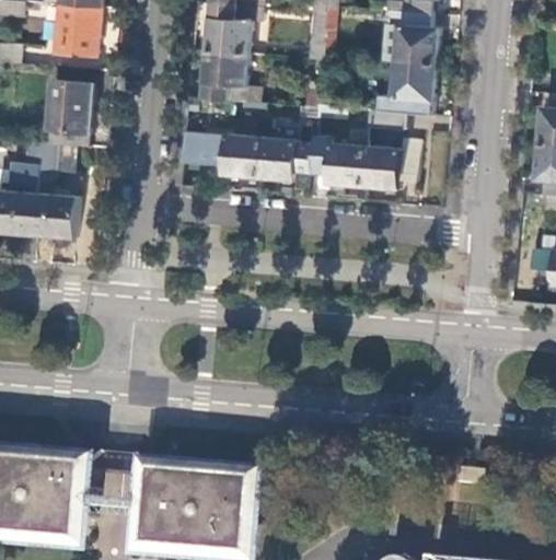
[(25,0),(0,0),(0,13),(24,16),(25,0)]
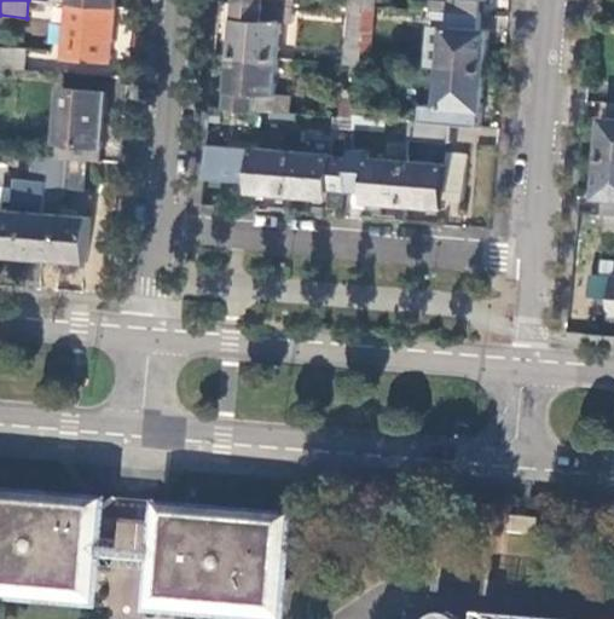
[(348,0),(348,12),(360,12),(360,4),(360,0),(348,0)]
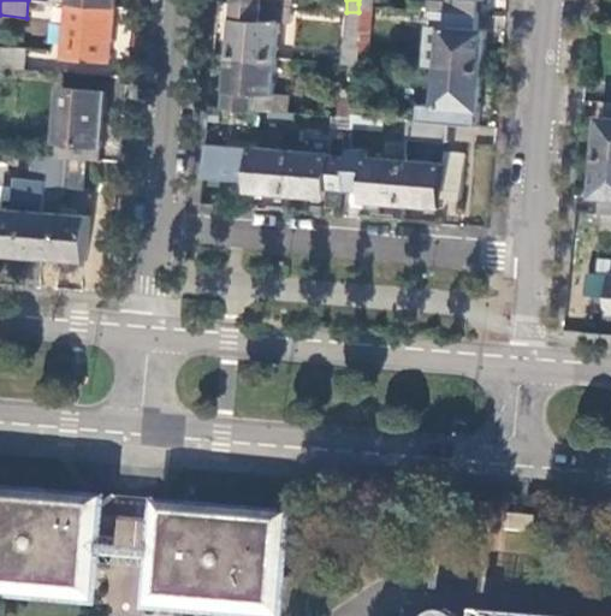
[(426,0),(426,10),(478,13),(478,0),(426,0)]
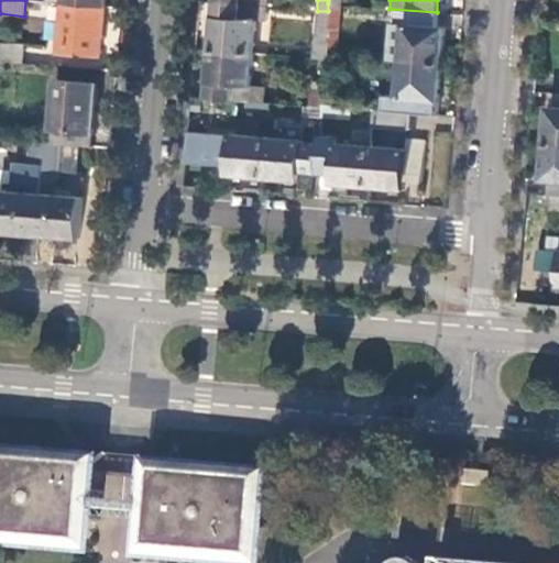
[(98,55),(103,6),(61,2),(57,52),(98,55)]
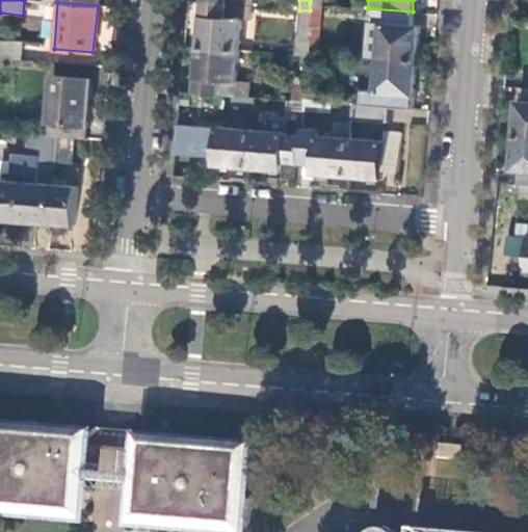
[(241,5),(203,2),(200,47),(238,51),(241,5)]
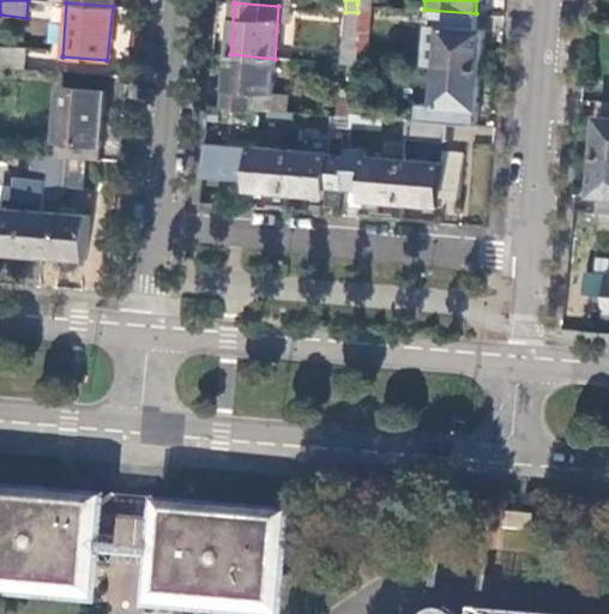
[(365,60),(371,5),(357,4),(357,12),(353,60),(365,60)]
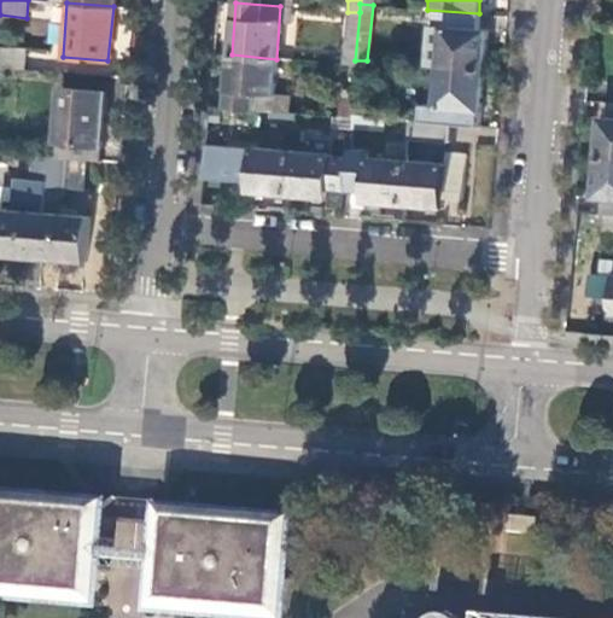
[(479,13),(427,10),(426,10),(425,22),(431,22),(431,25),(443,27),(439,66),(482,70),(485,30),(477,29),(479,13)]
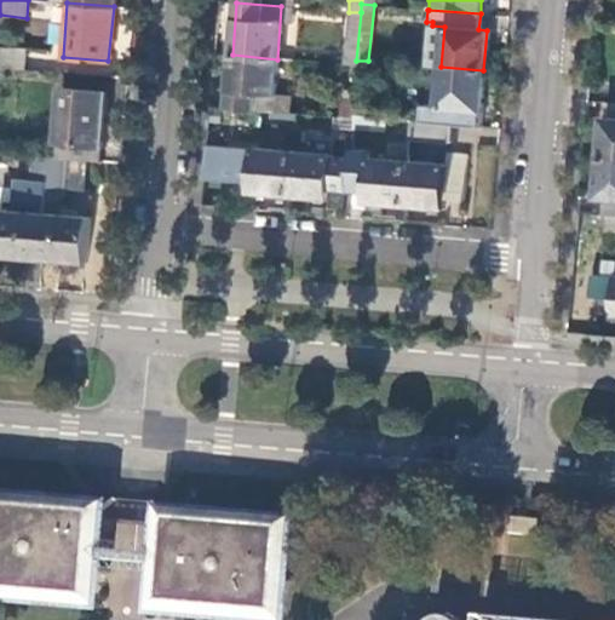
[(361,12),(349,12),(344,64),(356,65),(356,61),(361,12)]
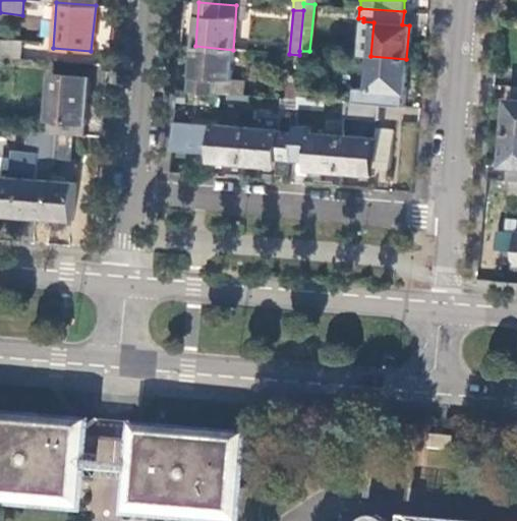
[(20,41),(0,39),(0,56),(18,58),(20,41)]
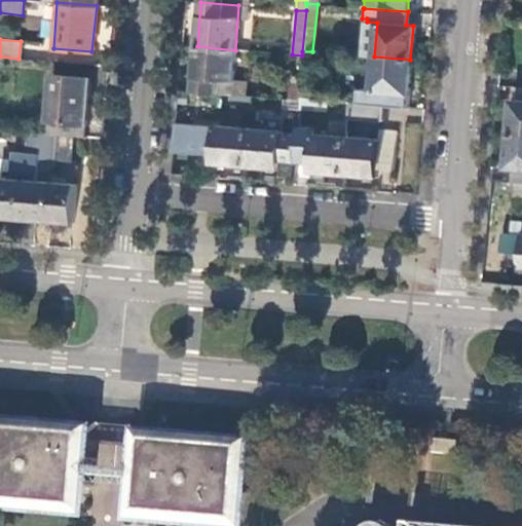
[(235,50),(197,46),(193,91),(229,94),(247,96),(248,82),(232,80),(235,50)]
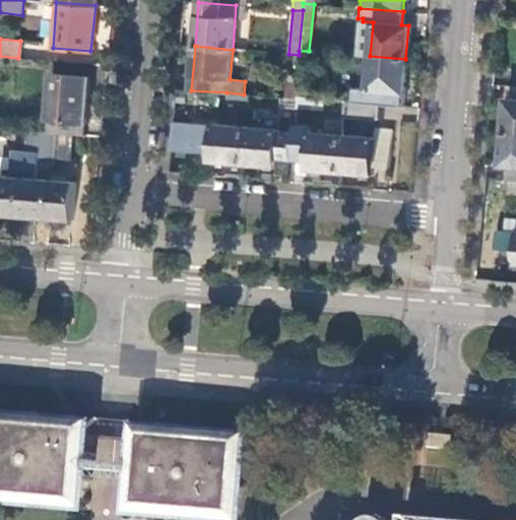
[(405,59),(370,56),(367,87),(355,86),(353,101),(375,103),(402,105),(405,59)]
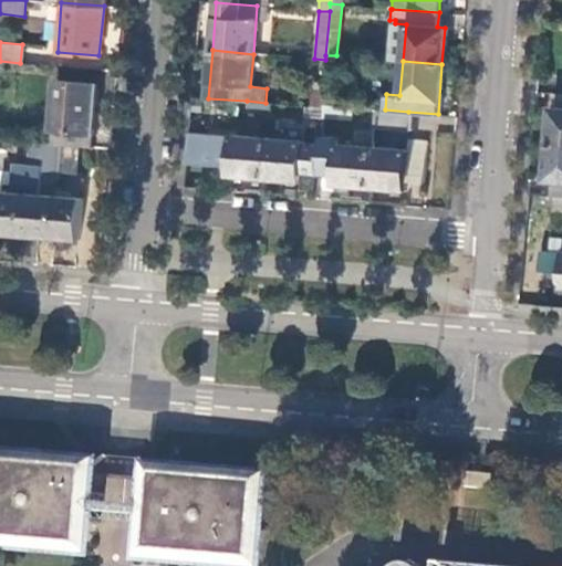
[(79,146),(91,147),(96,84),(55,81),(50,144),(79,146)]
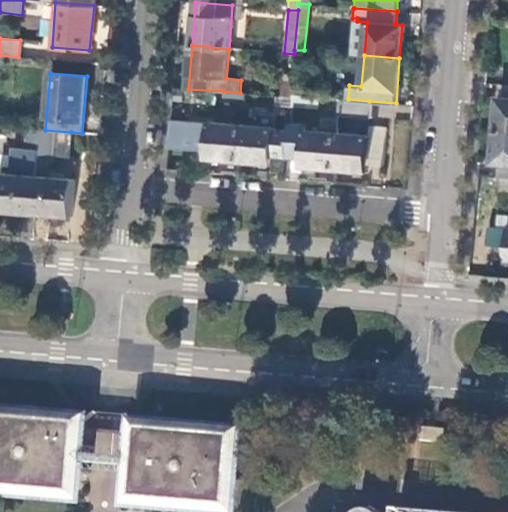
[(291,94),(292,75),(281,73),(279,96),(291,97),(291,94)]
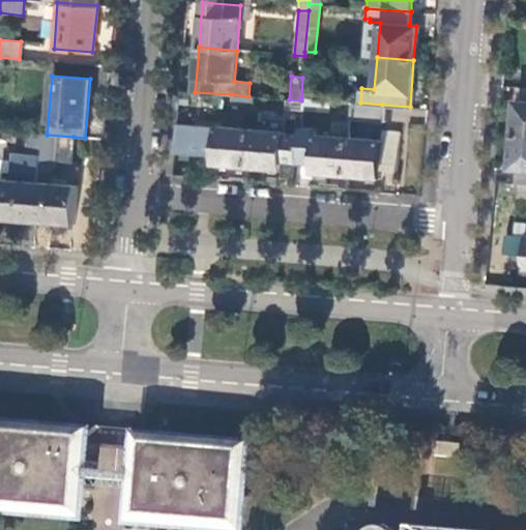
[(525,87),(520,87),(519,100),(512,99),(509,135),(525,136),(525,87)]
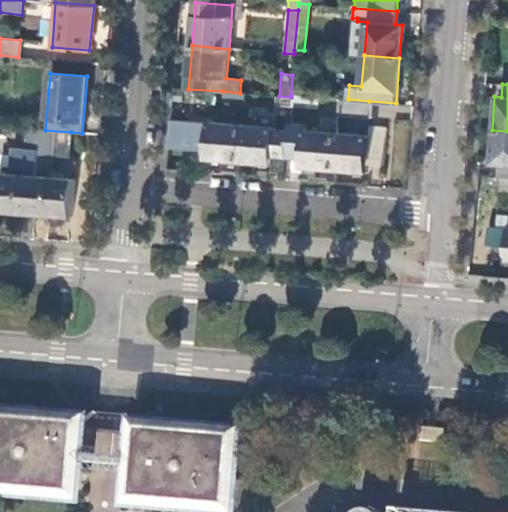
[(244,93),(240,93),(223,91),(222,101),(243,102),(244,93)]
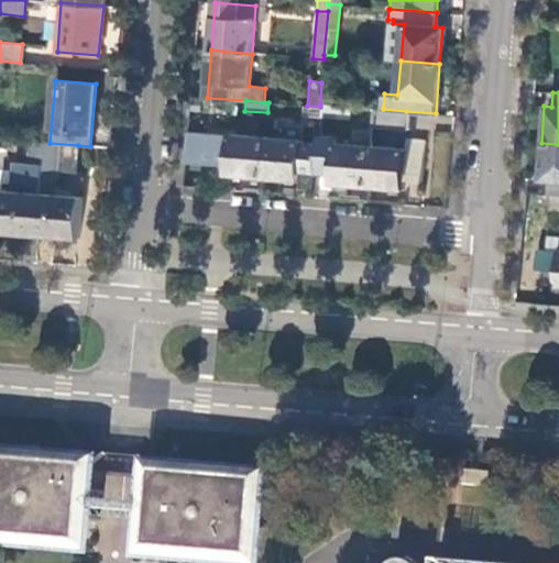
[(350,107),(320,103),(320,107),(319,114),(349,118),(350,107)]
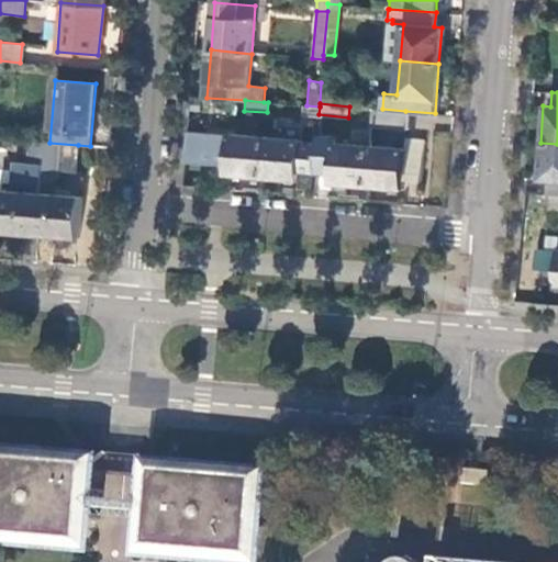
[(320,107),(307,105),(301,104),(300,114),(319,116),(319,114),(320,107)]
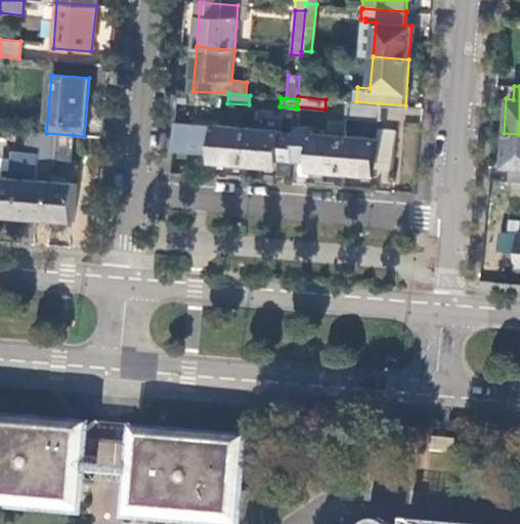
[(346,100),(326,99),(325,110),(345,111),(346,100)]
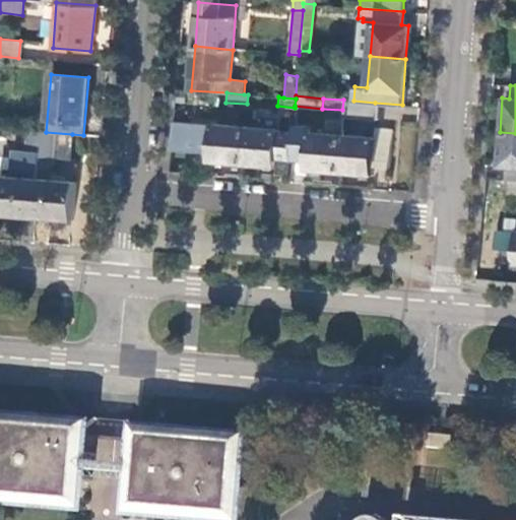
[(353,101),(345,101),(343,100),(342,110),(342,116),(374,118),(375,103),(353,101)]
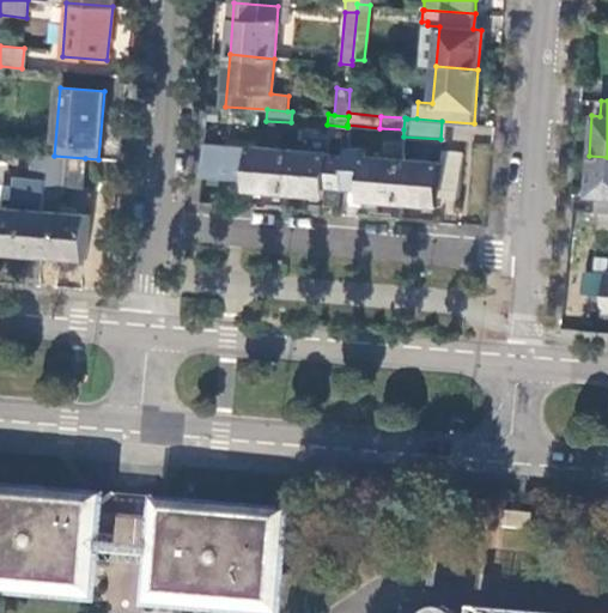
[(380,140),(378,157),(401,159),(402,143),(380,140)]
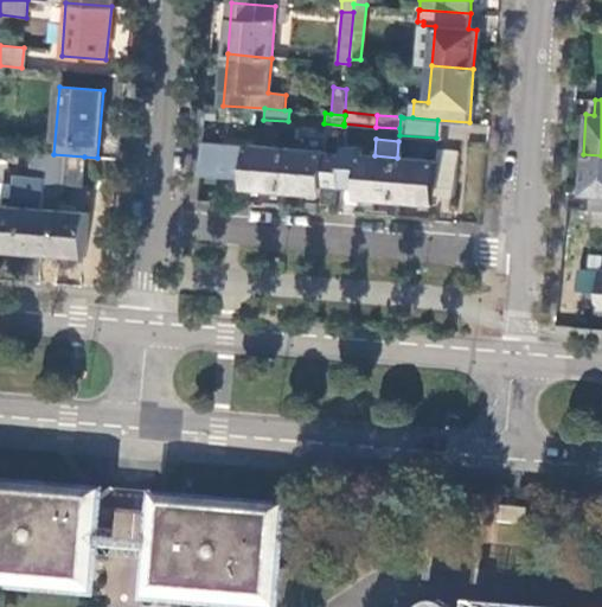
[(243,186),(282,190),(286,147),(247,145),(247,147),(229,146),(226,176),(244,178),(243,186)]
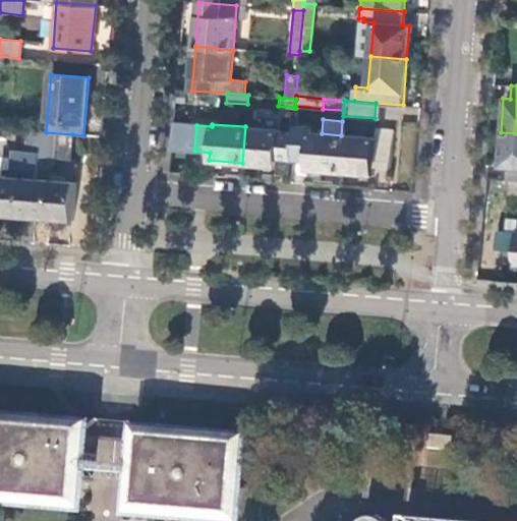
[(245,126),(242,163),(274,165),(275,158),(291,160),(293,132),(276,131),(276,129),(245,126)]
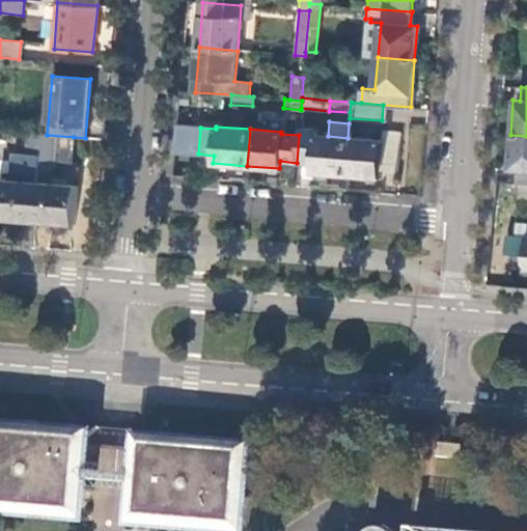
[(348,138),(344,174),(378,177),(379,169),(395,171),(398,132),(382,131),(381,140),(348,138)]
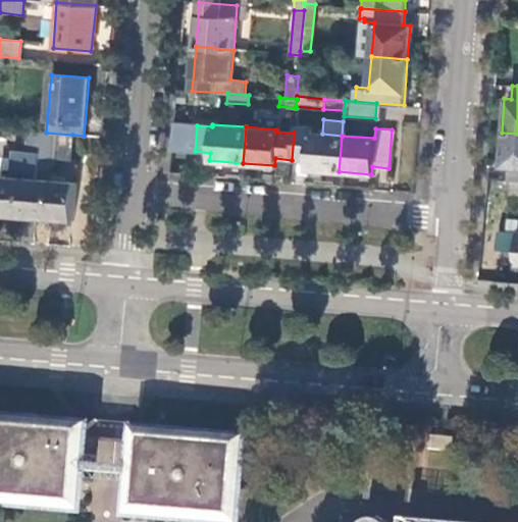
[(40,132),(26,131),(21,177),(0,175),(0,213),(33,217),(40,132)]
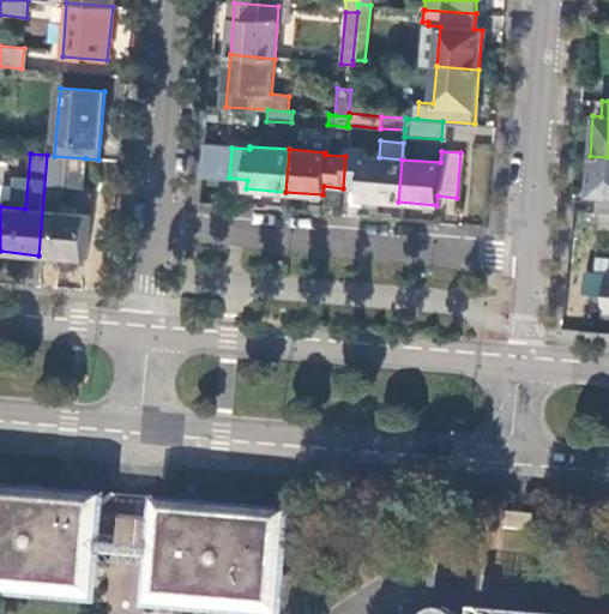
[(85,158),(54,156),(47,155),(38,256),(83,259),(88,215),(60,211),(61,184),(83,186),(85,158)]
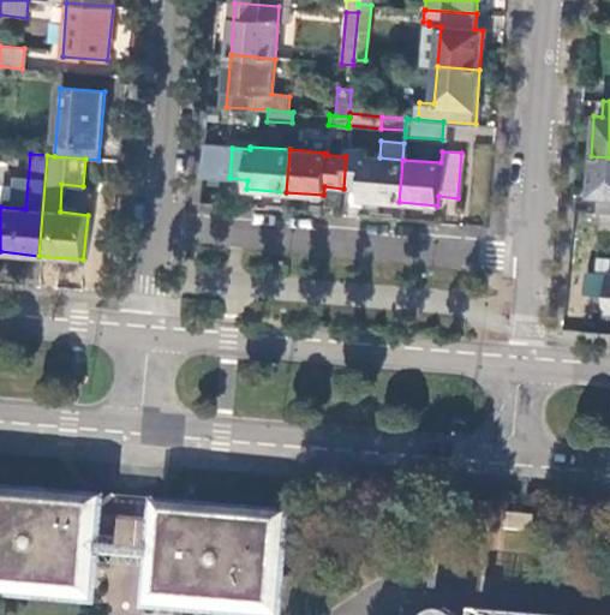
[(346,156),(344,189),(363,190),(363,198),(399,202),(402,160),(380,157),(365,156),(366,159),(346,156)]
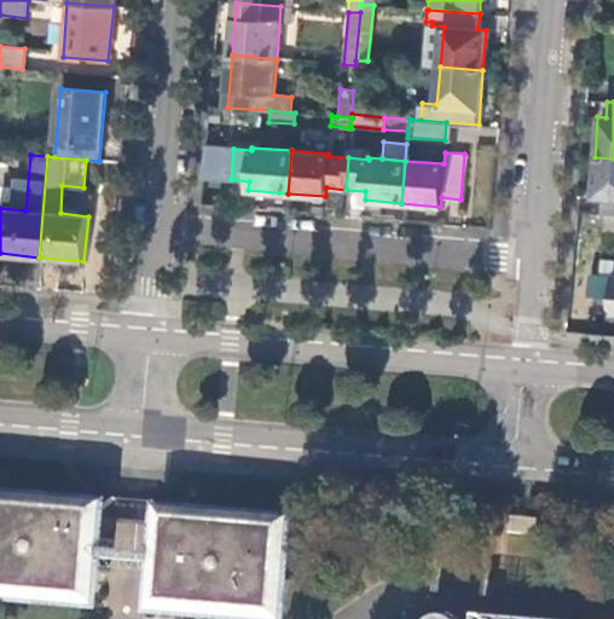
[(613,158),(595,157),(590,196),(600,197),(598,213),(601,213),(613,213),(613,158)]
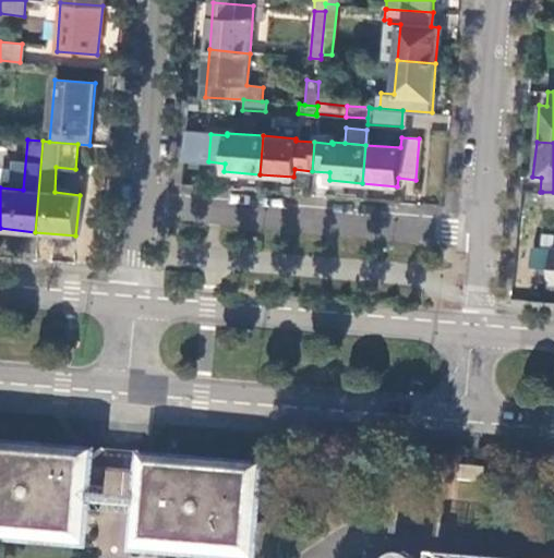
[(553,192),(542,192),(541,206),(553,206),(553,192)]
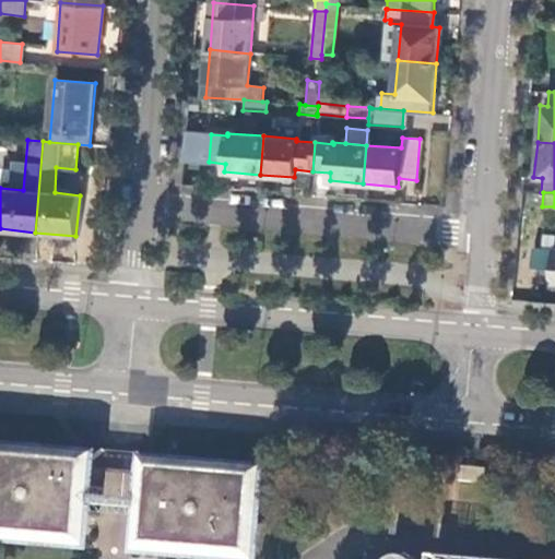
[(538,235),(538,249),(550,249),(550,235),(538,235)]
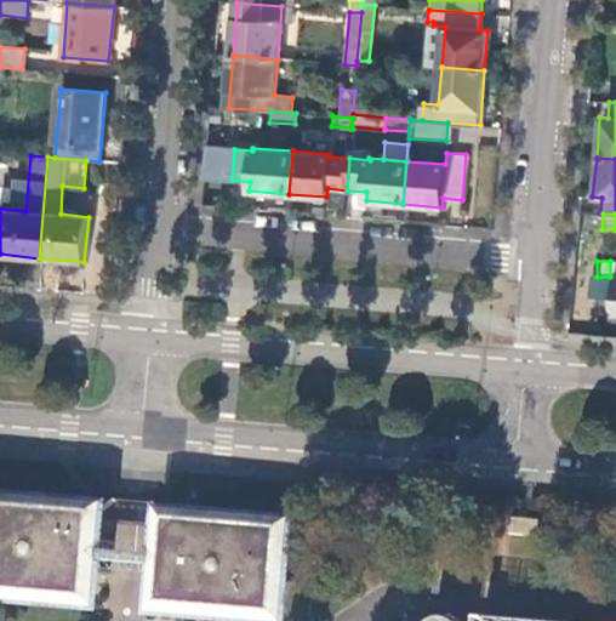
[(615,319),(615,277),(610,277),(597,277),(586,275),(583,295),(602,296),(602,303),(606,305),(606,318),(615,319)]
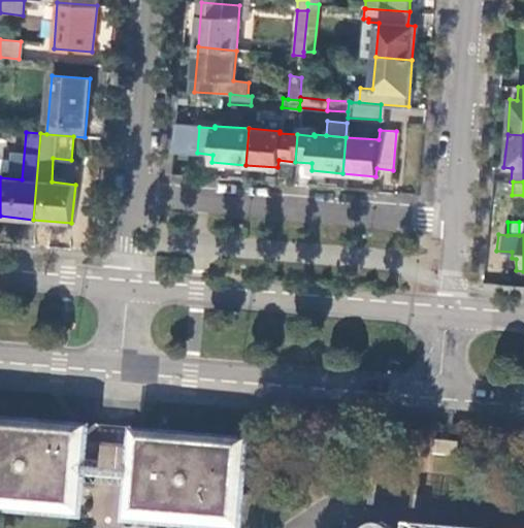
[(62,447),(0,441),(0,498),(63,504),(65,482),(60,482),(62,447)]
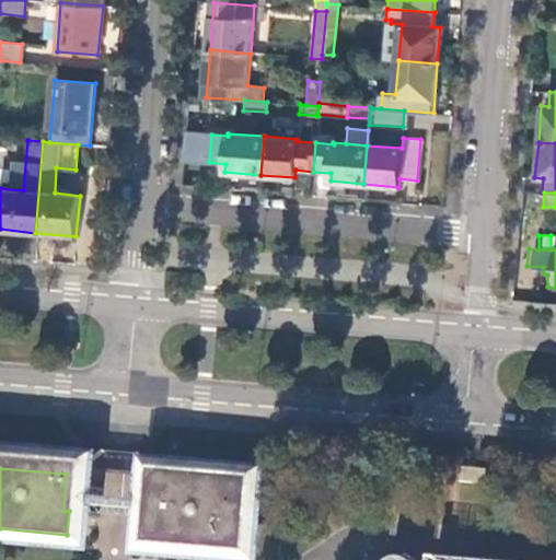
[(235,547),(240,487),(153,480),(150,517),(146,516),(145,540),(235,547)]
